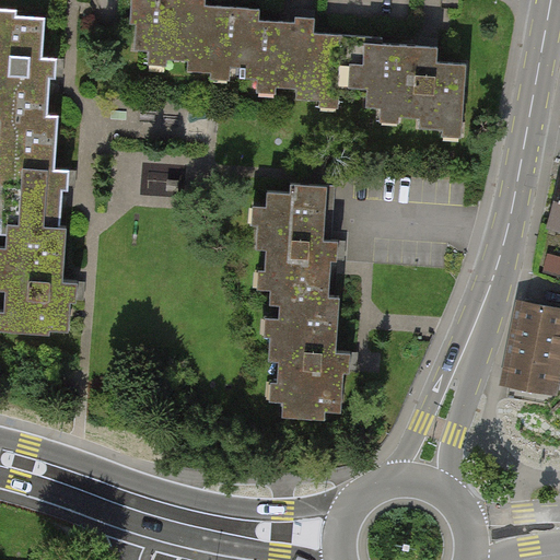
[(167,59),(187,60),(186,71),(210,72),(209,84),(229,85),(230,68),(234,9),(205,7),(205,0),(131,0),(129,26),(136,26),(133,50),(149,51),(148,68),(166,69),(167,59)]
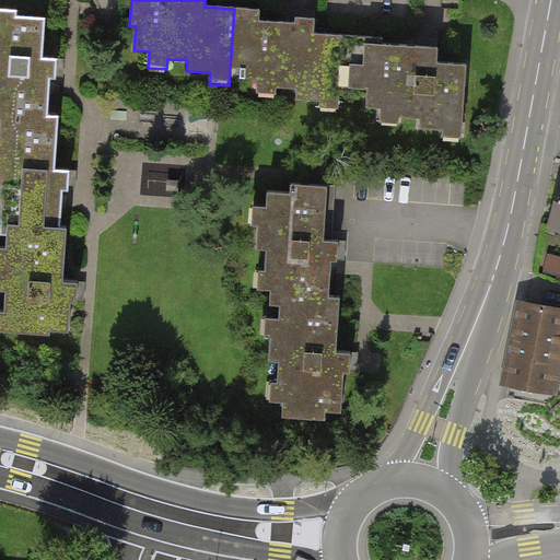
[(0,123),(57,125),(57,117),(46,116),(47,78),(55,79),(56,59),(42,59),(43,19),(14,18),(14,10),(0,9),(0,123)]
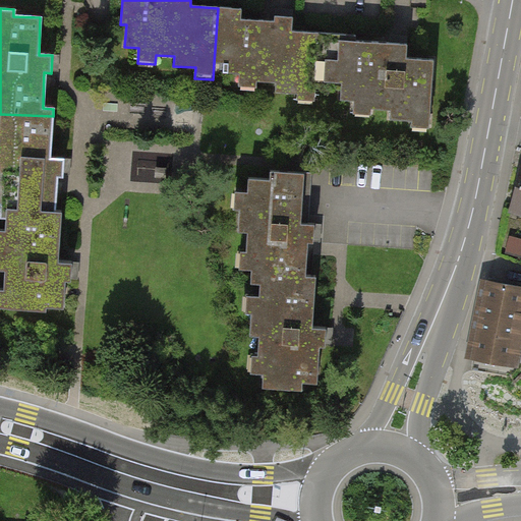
[(218,8),(214,63),(225,64),(224,75),(239,76),(238,91),(257,92),(257,82),(274,84),(274,92),(296,94),(296,101),(312,102),(314,81),(317,33),(291,31),(293,9),(275,8),(274,22),(239,20),(240,9),(218,8)]
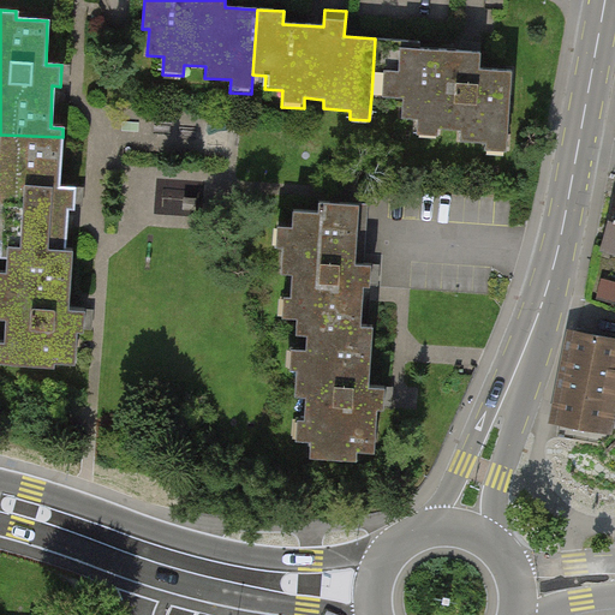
[(375,39),(371,96),(402,99),(400,119),(417,120),(416,135),(436,136),(437,126),(461,129),(460,141),(485,143),(485,151),(506,153),(512,71),(478,69),(481,46),(375,39)]
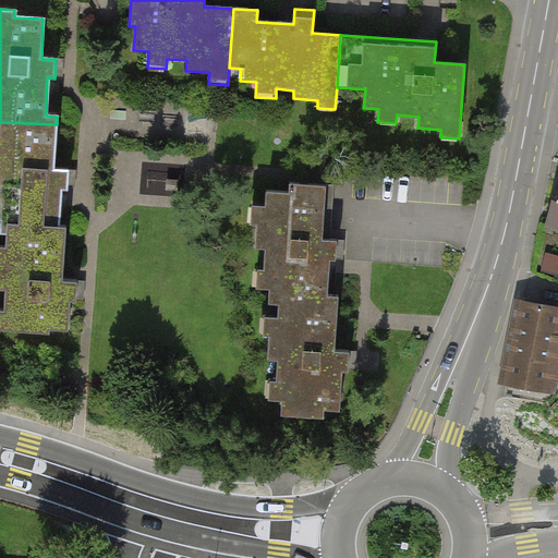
[(5,226),(59,228),(60,194),(67,195),(68,170),(55,170),(57,124),(0,122),(0,220),(7,220),(5,226)]
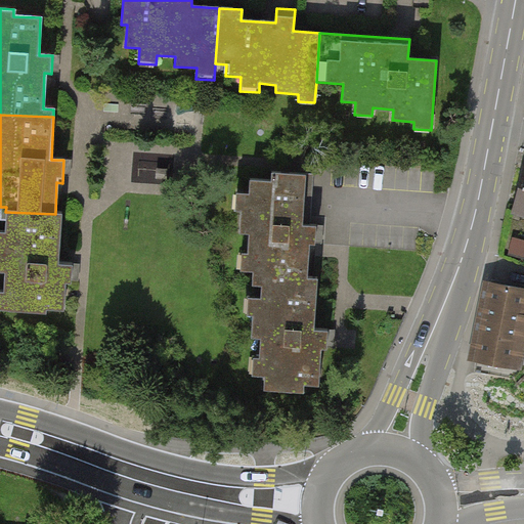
[(523,172),(514,210),(523,212),(523,172)]
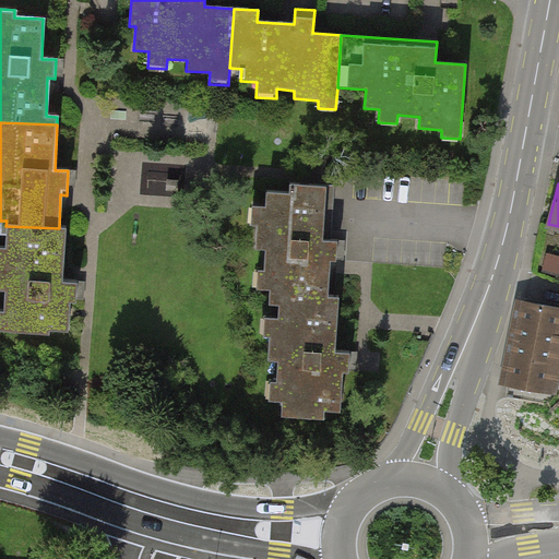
[(335,241),(323,241),(324,188),(294,187),(294,194),(266,193),(265,206),(251,206),(250,226),(257,226),(256,249),(264,250),(263,271),(256,271),(254,292),(269,293),(328,295),(329,260),(334,260),(335,241)]
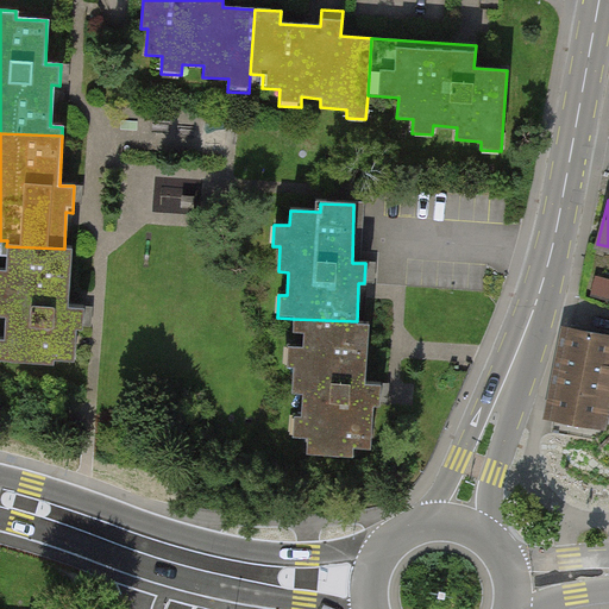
[(71,249),(64,249),(6,246),(6,271),(0,270),(0,316),(6,316),(5,340),(0,339),(0,362),(74,365),(75,328),(82,330),(82,311),(69,311),(71,249)]
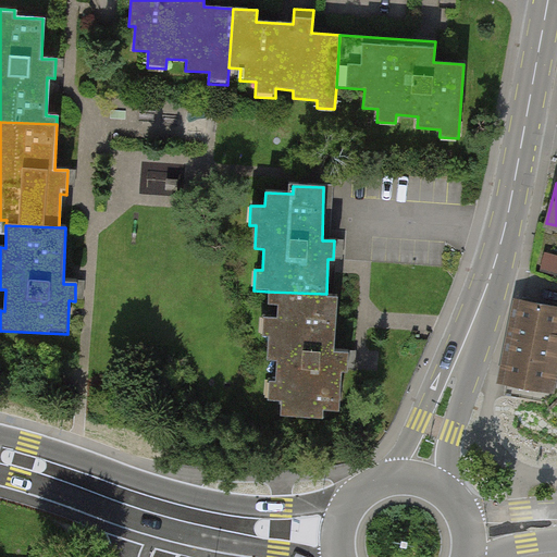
[(322,411),(338,411),(339,371),(348,372),(349,351),(335,350),(337,294),(326,294),(268,292),(268,304),(277,304),(277,317),(262,317),(262,335),(269,335),(268,360),(276,360),(275,383),(268,383),(268,401),(280,403),(279,418),(322,419),(322,411)]
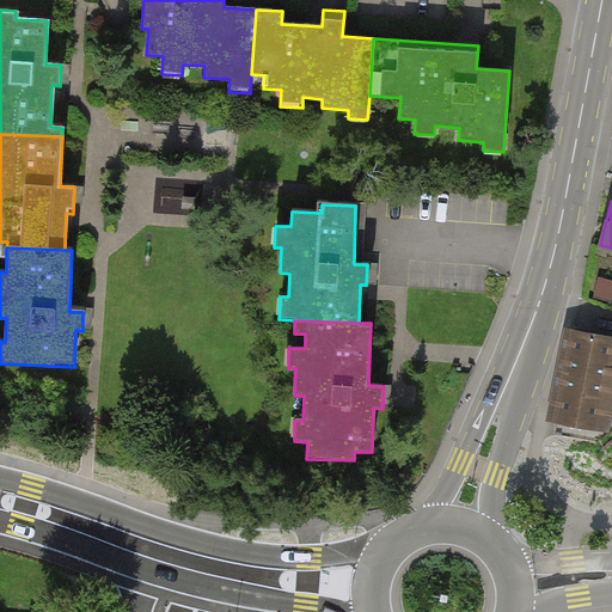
[(611,337),(574,330),(557,416),(600,424),(611,363),(611,337)]
